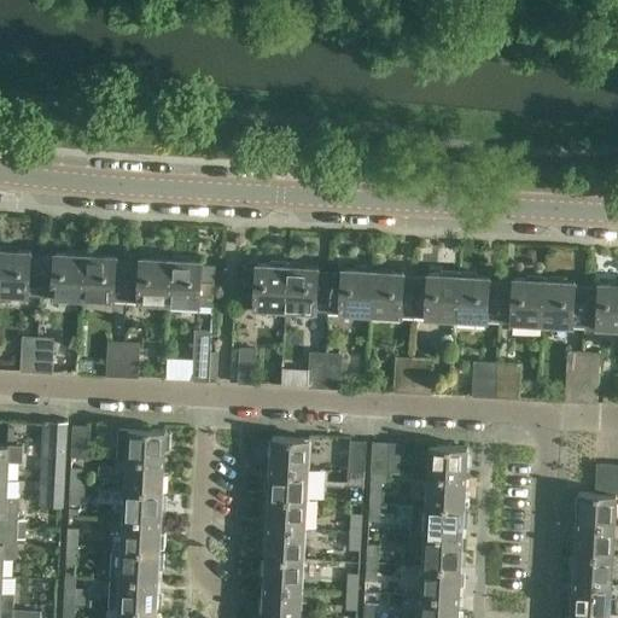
[(0,252),(0,293),(41,296),(42,258),(30,257),(30,250),(0,248),(0,252)]
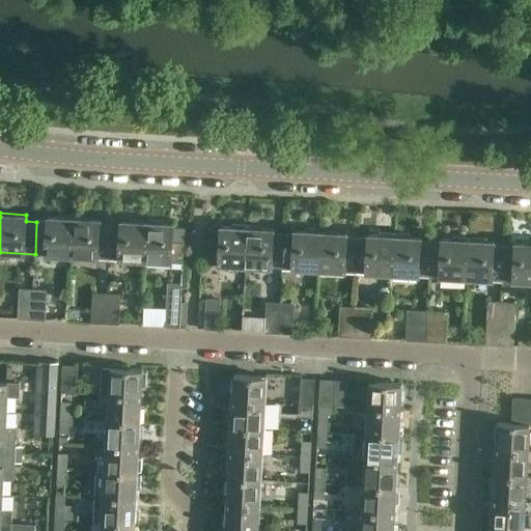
[(35,254),(72,256),(74,217),(47,216),(47,222),(36,222),(35,254)]
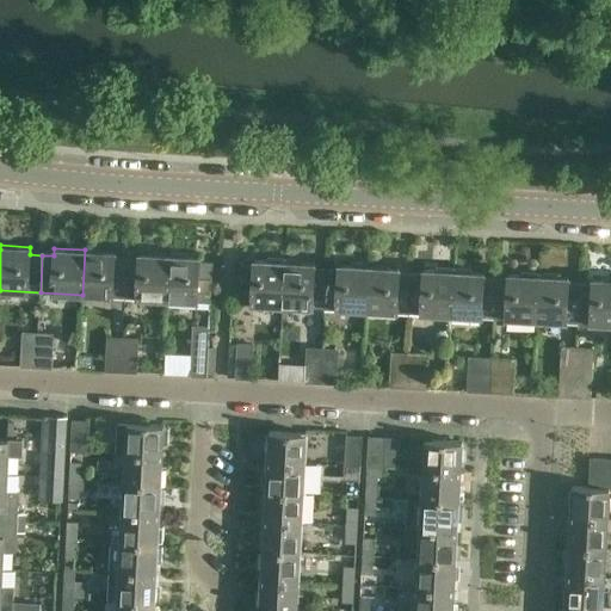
[(82,295),(124,297),(127,260),(115,259),(116,252),(85,250),(82,295)]
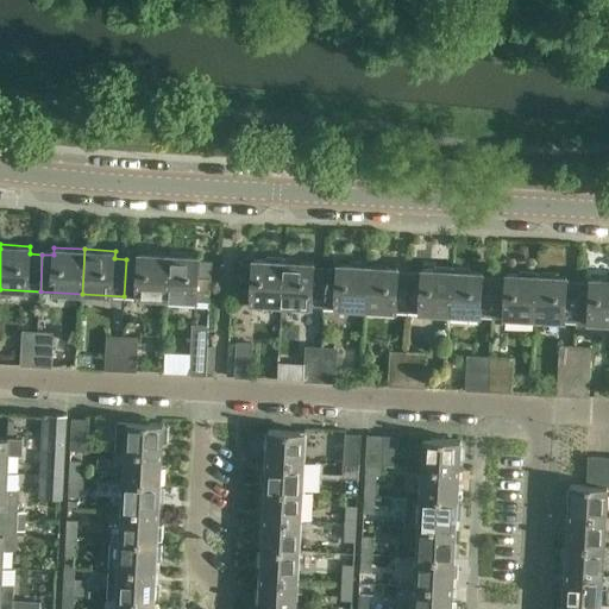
[(124,296),(167,297),(169,253),(139,252),(138,259),(126,259),(124,296)]
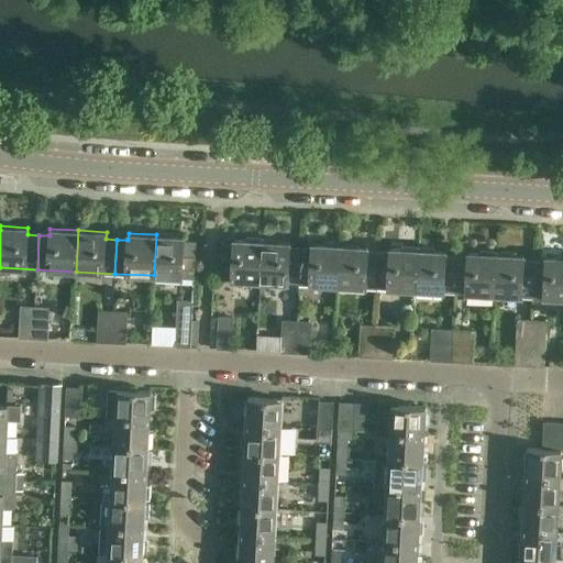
[(156,234),(154,275),(195,277),(196,241),(184,240),(185,236),(156,234)]
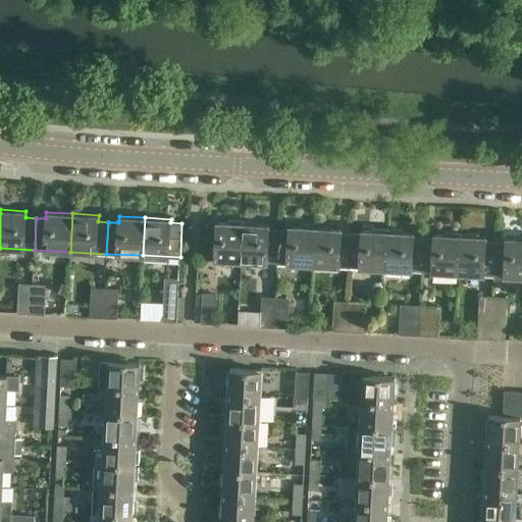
[(241,261),(244,223),(217,221),(217,225),(206,224),(204,259),(241,261)]
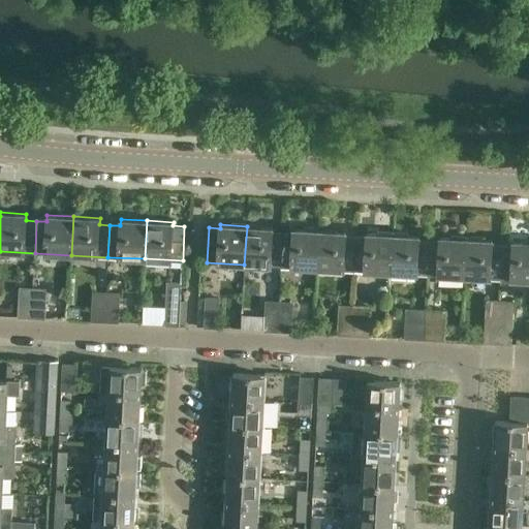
[(244,265),(281,267),(282,235),(273,234),(273,227),(247,226),(244,265)]
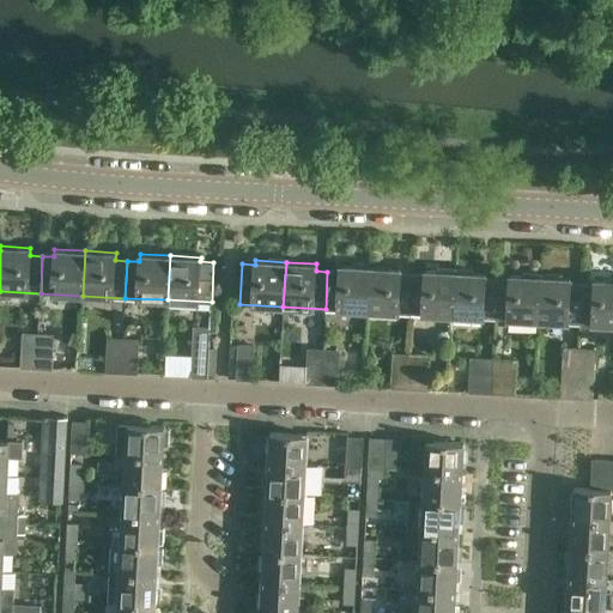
[(326,309),(368,311),(370,267),(341,265),(340,272),(327,272),(326,309)]
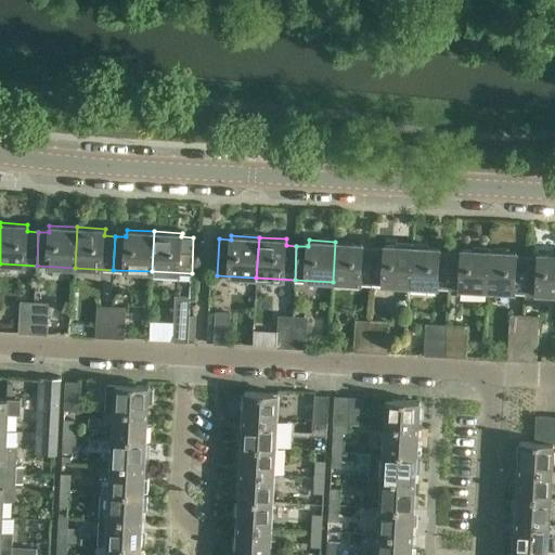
[(333,282),(372,284),(374,250),(363,249),(364,243),(335,242),(333,282)]
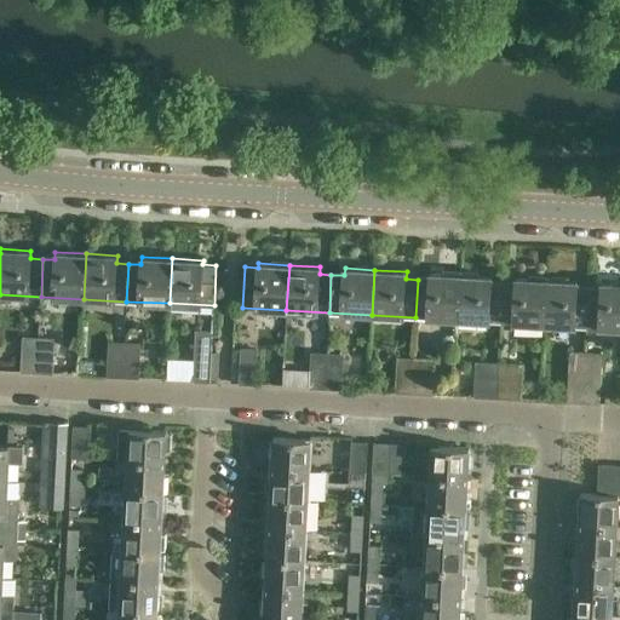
[(415,317),(459,320),(460,275),(430,273),(430,280),(418,280),(415,317)]
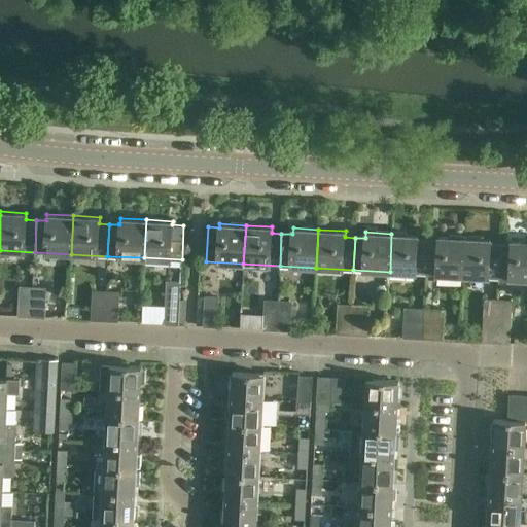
[(390,272),(426,274),(428,242),(418,241),(419,235),(391,234),(390,272)]
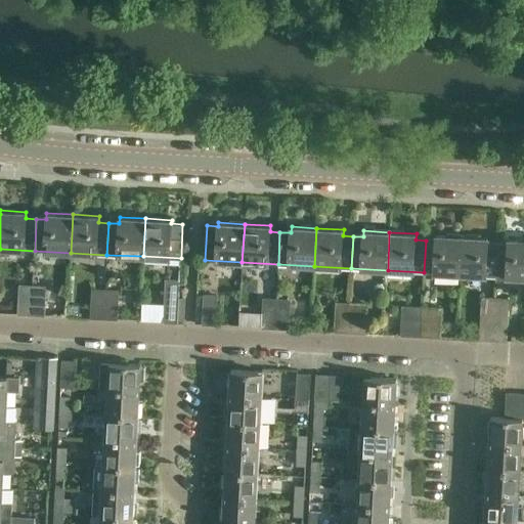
[(424,272),(460,274),(462,235),(436,234),(436,241),(426,241),(424,272)]
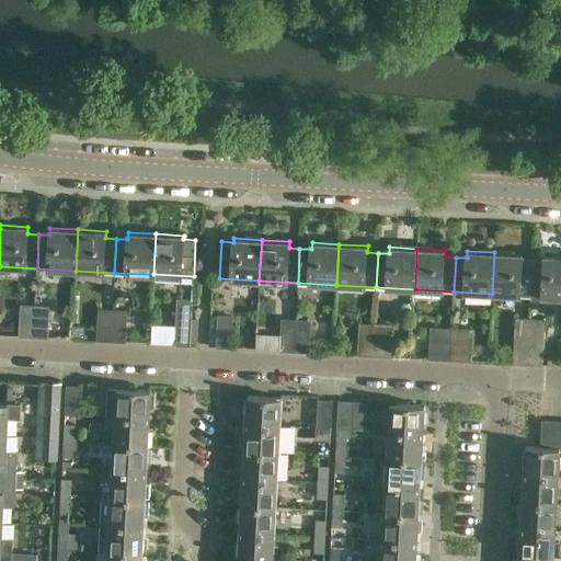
[(492,294),(531,296),(534,262),(523,261),(523,254),(494,252),(492,294)]
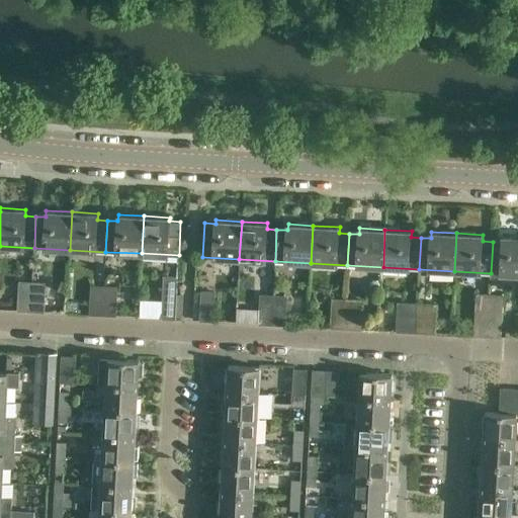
[(517,274),(517,236),(503,236),(503,242),(493,242),(491,273),(491,279),(500,279),(501,273),(517,274)]
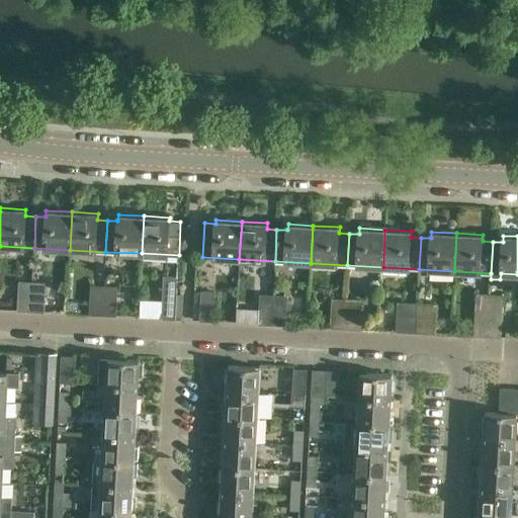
[(161,318),(174,319),(177,276),(164,276),(161,318)]
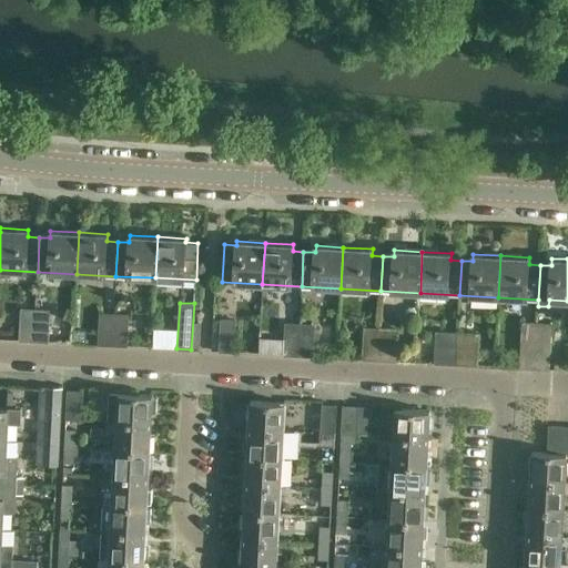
[(33,341),(36,308),(20,307),(19,340),(33,341)]
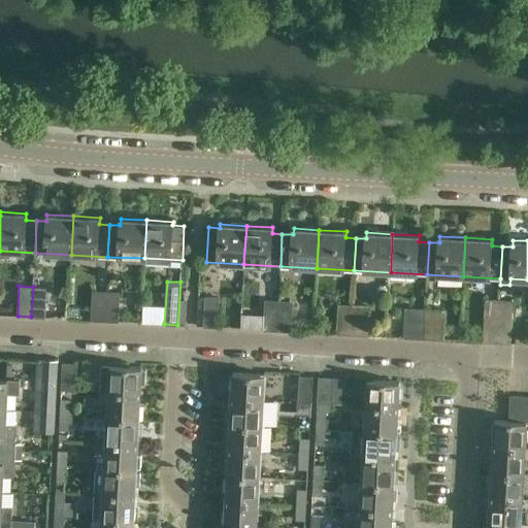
[(33,287),(31,317),(44,318),(46,288),(33,287)]
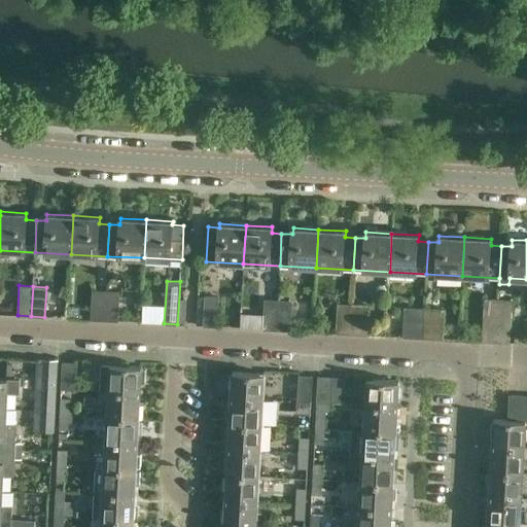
[(104,319),(105,290),(92,290),(91,319),(104,319)]
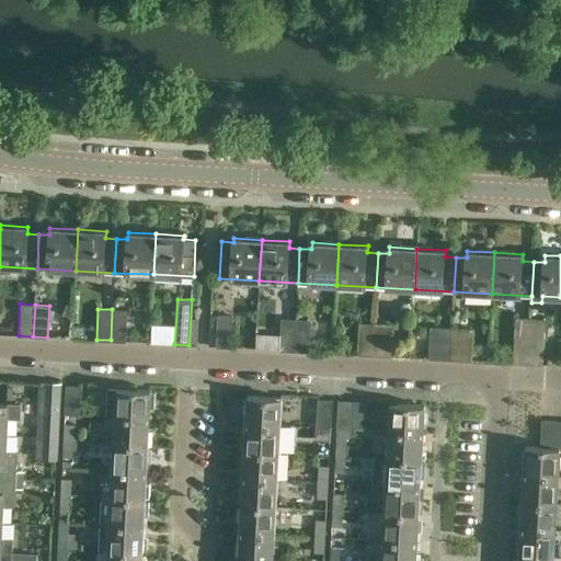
[(112,309),(111,340),(126,341),(127,310),(112,309)]
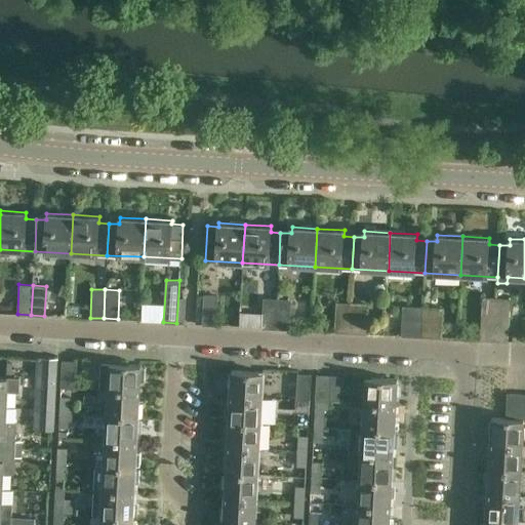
[(202,324),(215,325),(217,295),(204,295),(202,324)]
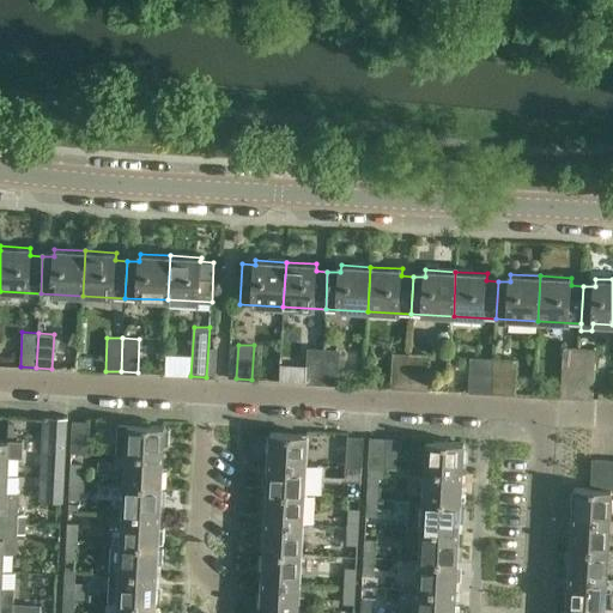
[(576,398),(580,349),(563,347),(560,396),(576,398)]
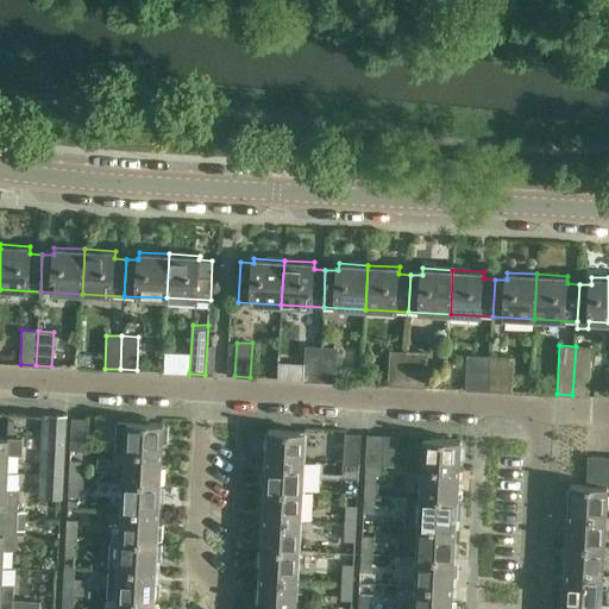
[(319,381),(321,347),(306,346),(303,380),(319,381)]
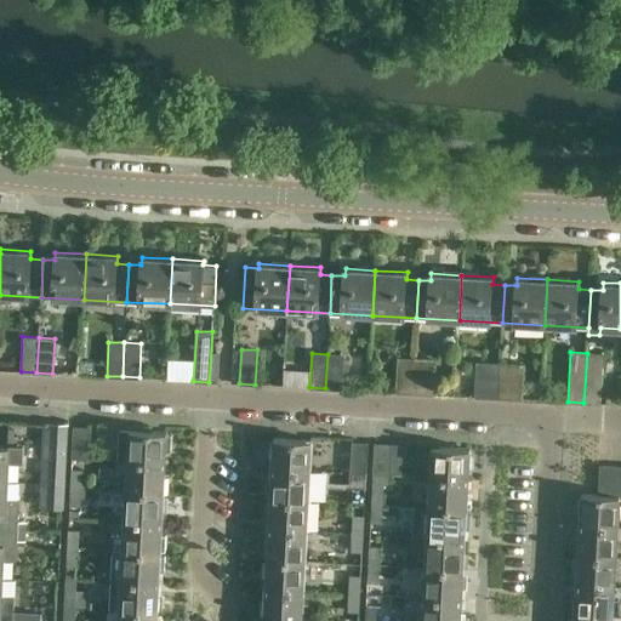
[(587,353),(584,403),(600,404),(603,354),(587,353)]
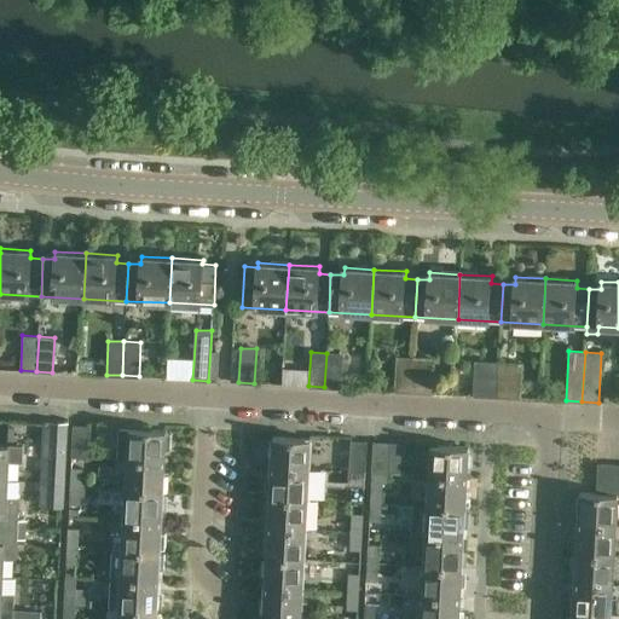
[(327,353),(324,387),(341,388),(343,354),(327,353)]
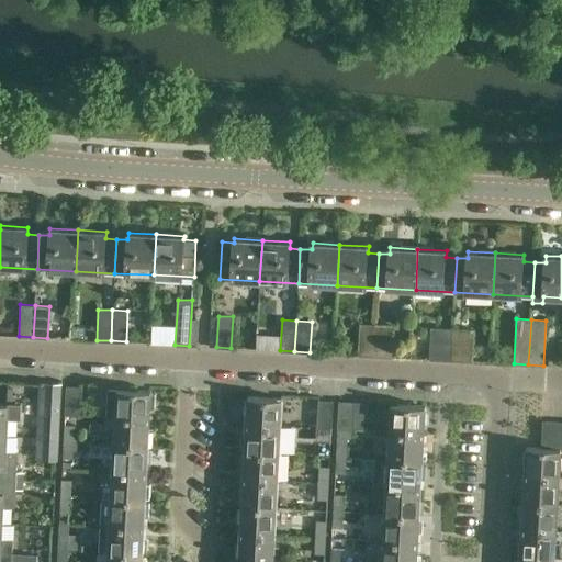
[(372,356),(374,325),(360,324),(358,355),(372,356)]
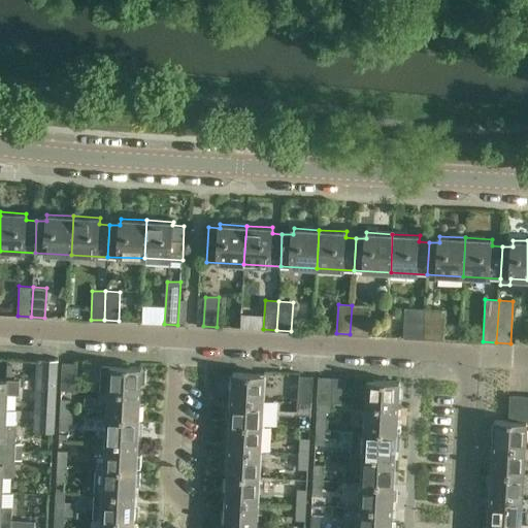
[(352,305),(350,334),(368,335),(370,306),(352,305)]
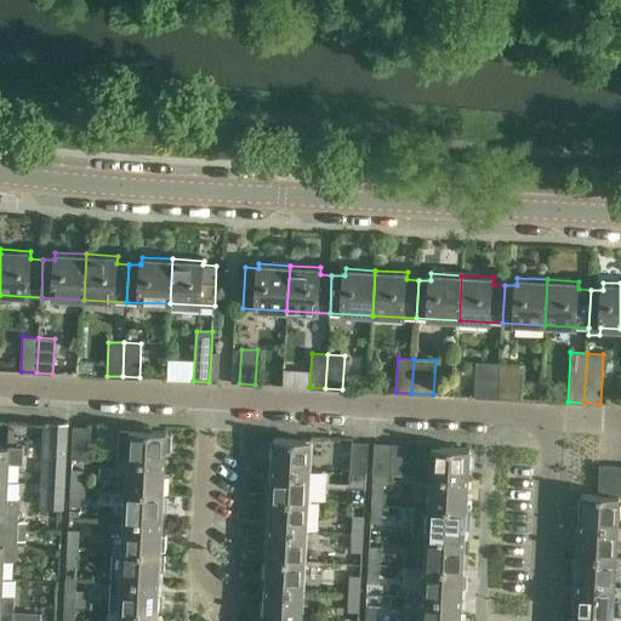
[(497,398),(500,364),(477,363),(474,397),(497,398)]
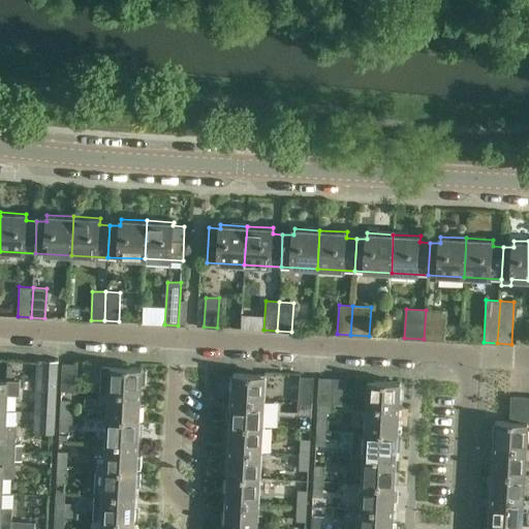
[(426,310),(424,339),(444,340),(446,311),(426,310)]
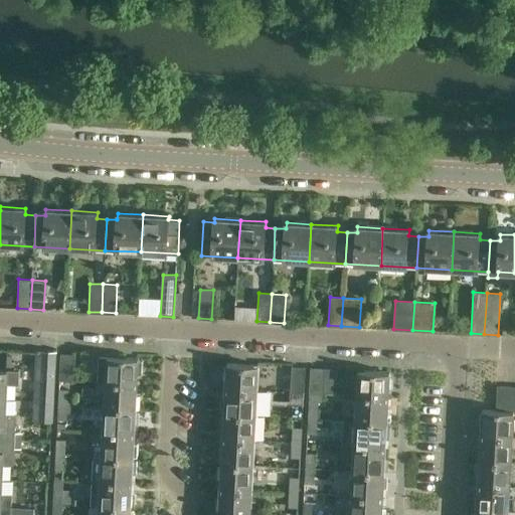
[(54,353),(41,352),(40,380),(52,381),(54,353)]
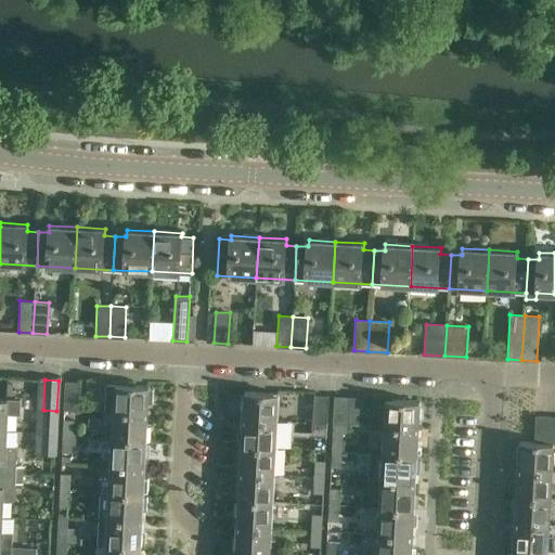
[(64,410),(67,410),(78,411),(79,382),(65,381),(64,410)]
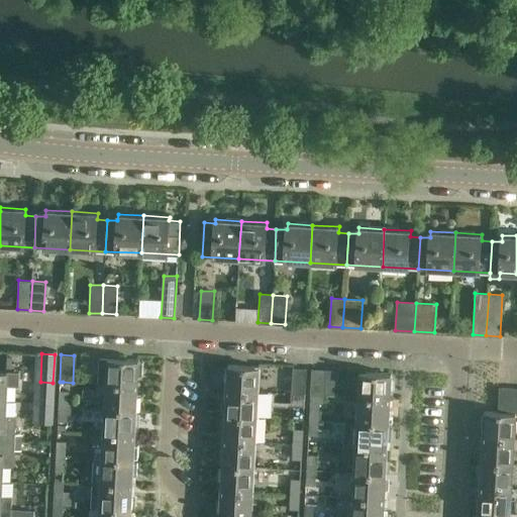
[(97,383),(105,384),(137,385),(137,376),(141,376),(142,363),(138,363),(138,359),(98,357),(97,383)]
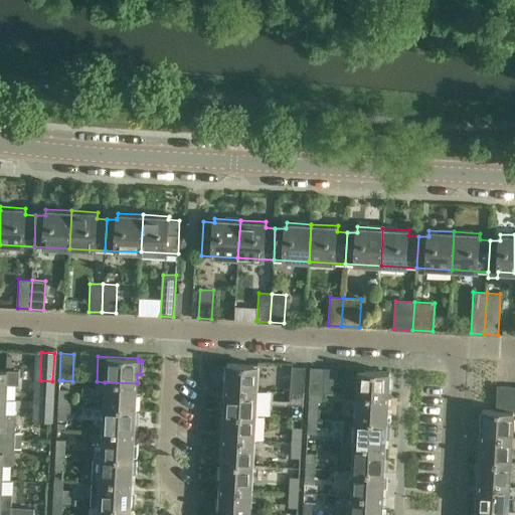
[(225,388),(256,390),(258,364),(226,363),(225,388)]
